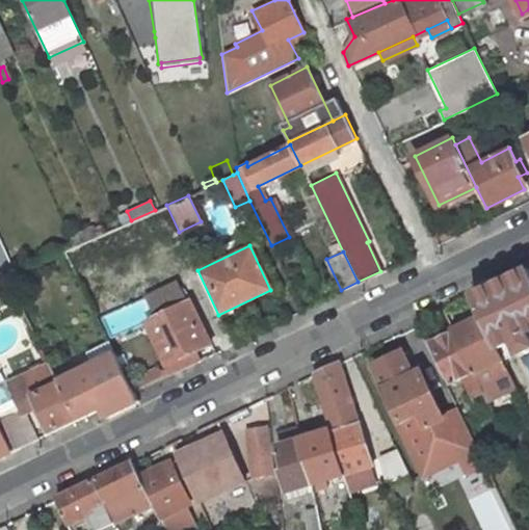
[(528,337),(527,333),(528,330),(528,269),(528,268),(471,296),(480,317),(496,347),(510,340),(518,354),(528,348),(528,337)]
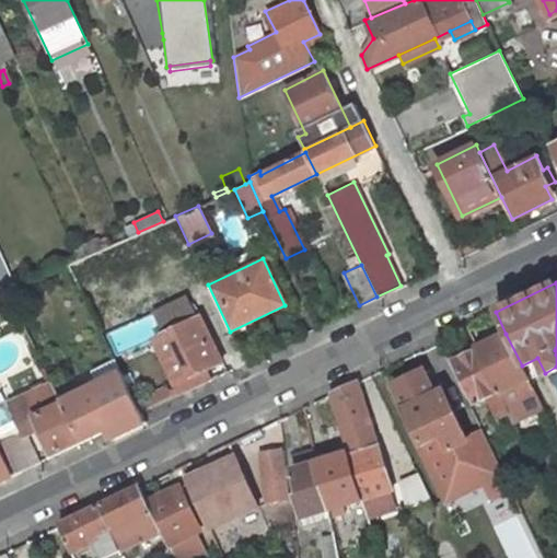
[(178,393),(210,378),(206,368),(221,361),(199,316),(160,335),(152,339),(178,393)]
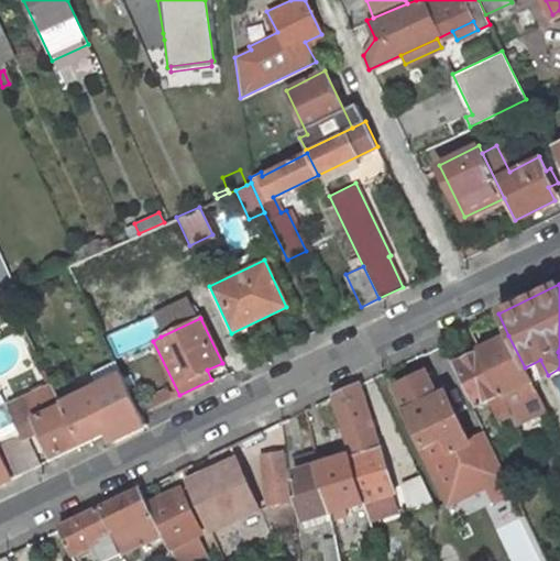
[(508,336),(479,351),(509,415),(514,424),(545,409),(525,367),(508,336)]
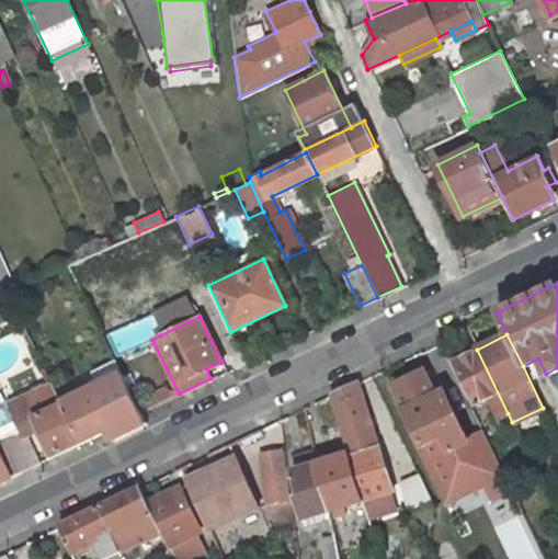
[(498,419),(508,413),(477,350),(453,361),(475,405),(488,399),(498,419)]
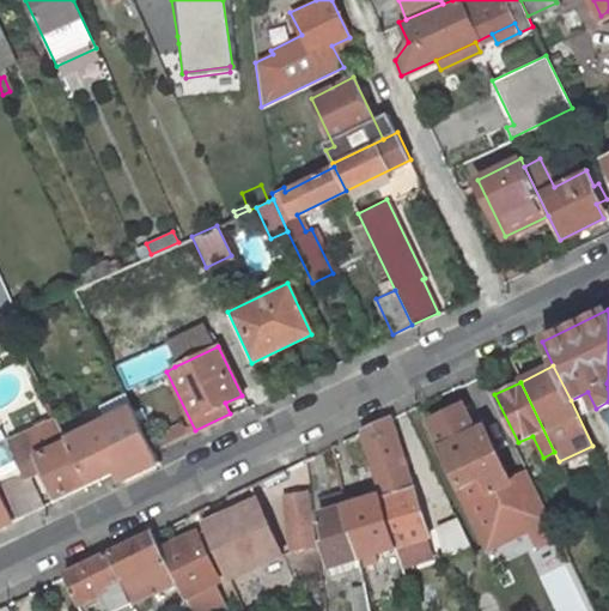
[(125,392),(99,404),(105,418),(131,406),(125,392)]
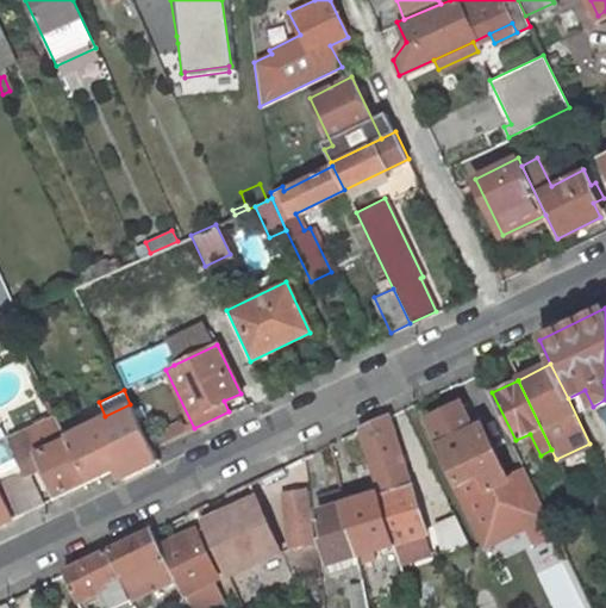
[(533,541),(554,531),(550,525),(545,516),(545,515),(522,466),(505,475),(481,425),(473,428),(460,402),(420,419),(447,476),(442,478),(481,546),(525,525),(533,541)]
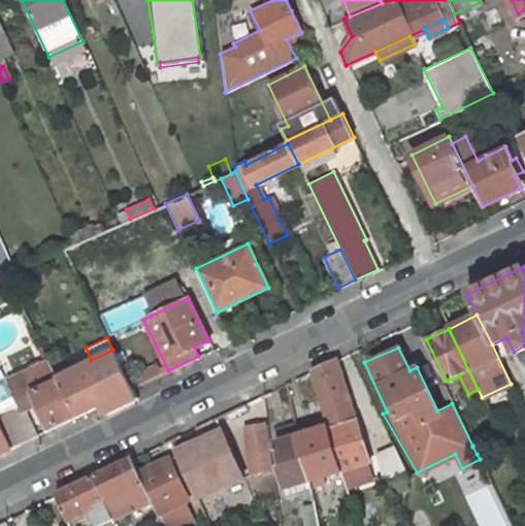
[(57,376),(75,416),(99,404),(103,413),(136,397),(112,350),(91,360),(57,376)]
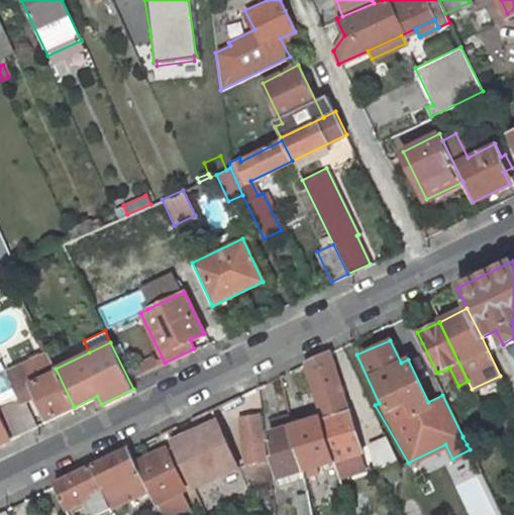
[(328,351),(303,363),(311,389),(315,404),(319,417),(321,416),(348,408),(328,351)]
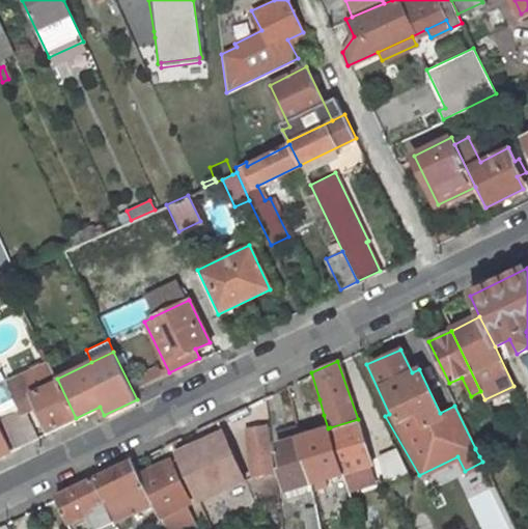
[(49,363),(0,385),(0,424),(11,449),(36,437),(22,407),(30,402),(31,407),(36,405),(49,430),(76,418),(57,379),(49,363)]
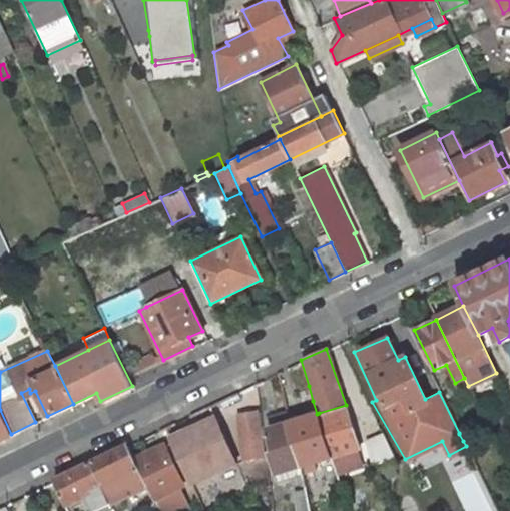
[(301,360),(287,367),(294,392),(302,389),(309,386),(301,360)]
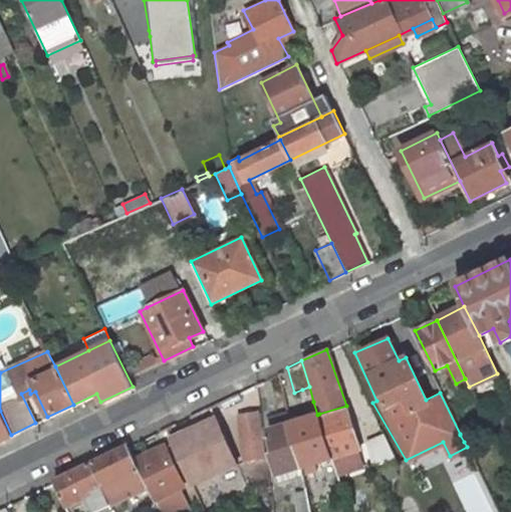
[(313,402),(309,387),(302,390),(306,404),(313,402)]
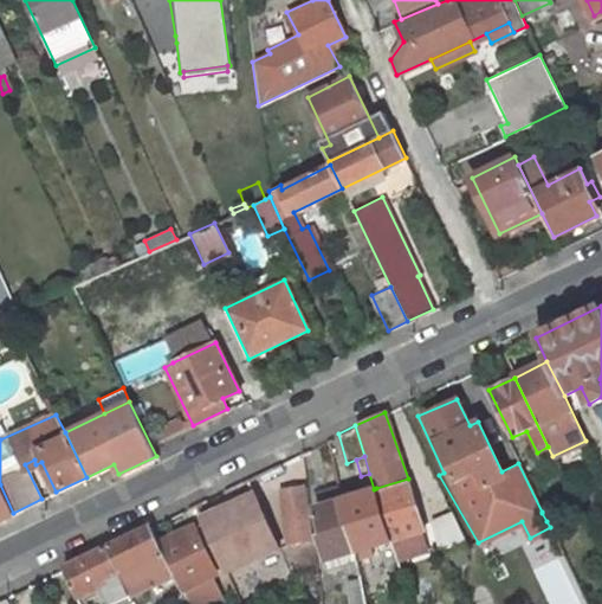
[(408,479),(376,488),(392,539),(396,538),(419,531),(424,529),(408,479)]
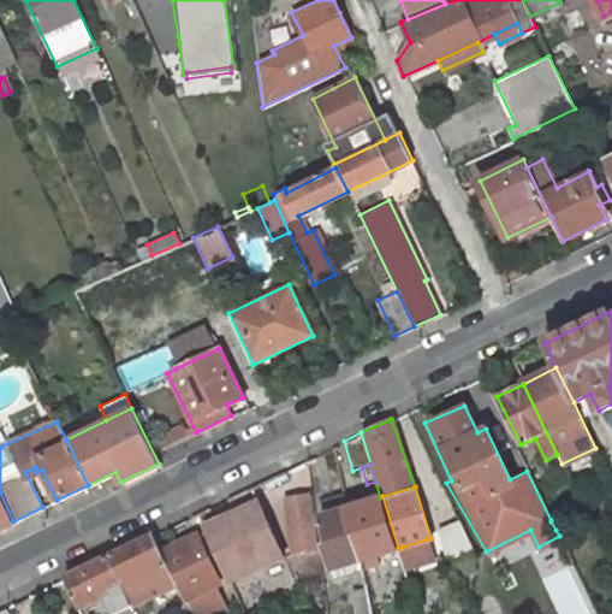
[(0,527),(13,521),(0,493),(0,527)]
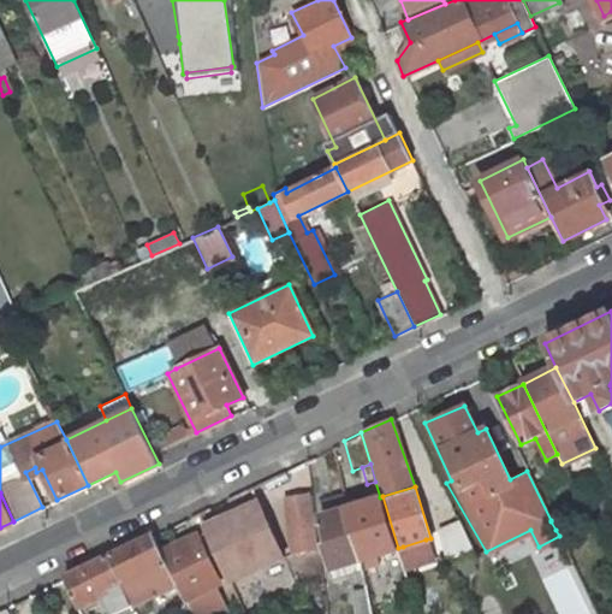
[(320,500),(324,514),(348,507),(344,493),(320,500)]
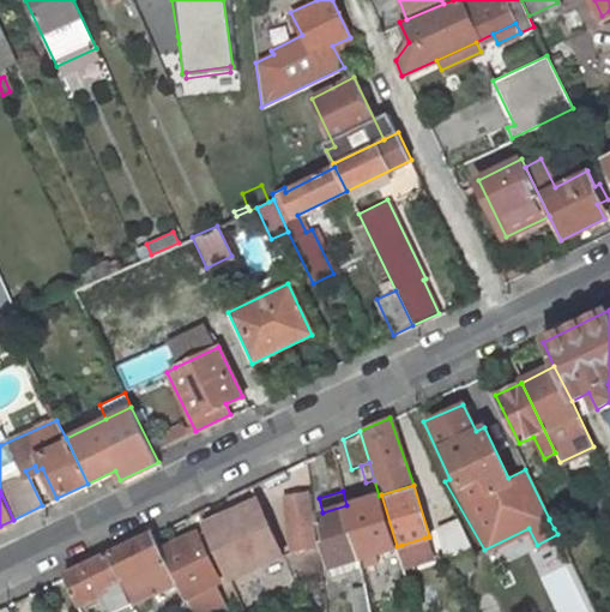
[(290,550),(314,541),(306,492),(282,496),(290,550)]
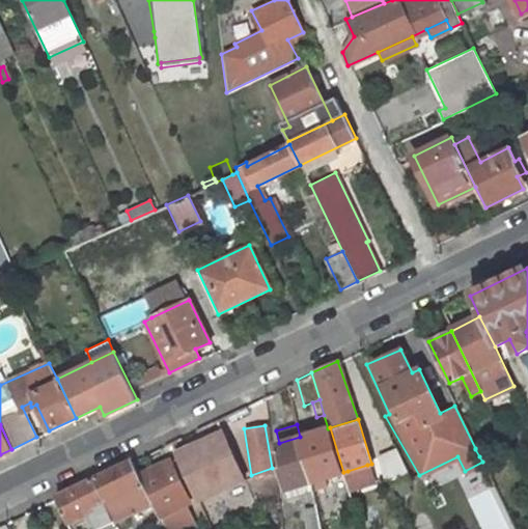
[(328,428),(300,437),(313,482),(321,479),(323,485),(328,484),(326,478),(343,472),(330,427),(328,428)]
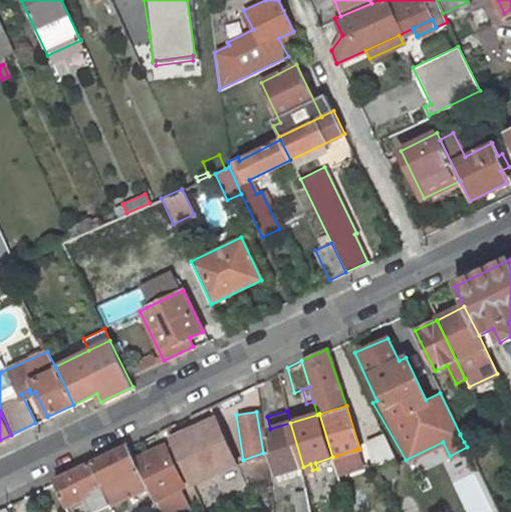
[(235,464),(215,418),(169,439),(190,484),(235,464)]
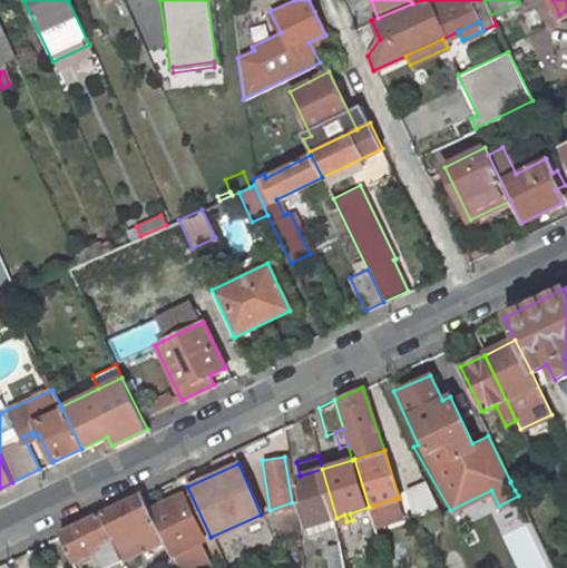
[(304,527),(336,518),(322,469),(300,476),(297,477),(304,499),(301,500),(305,515),(301,516),(304,527)]
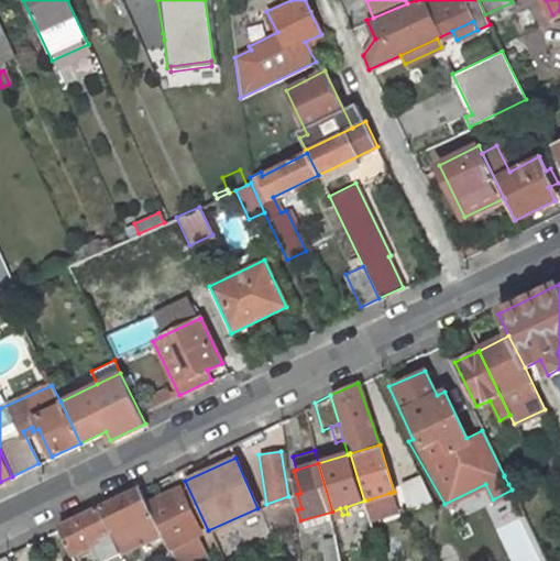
[(420,475),(399,484),(407,510),(434,503),(420,475)]
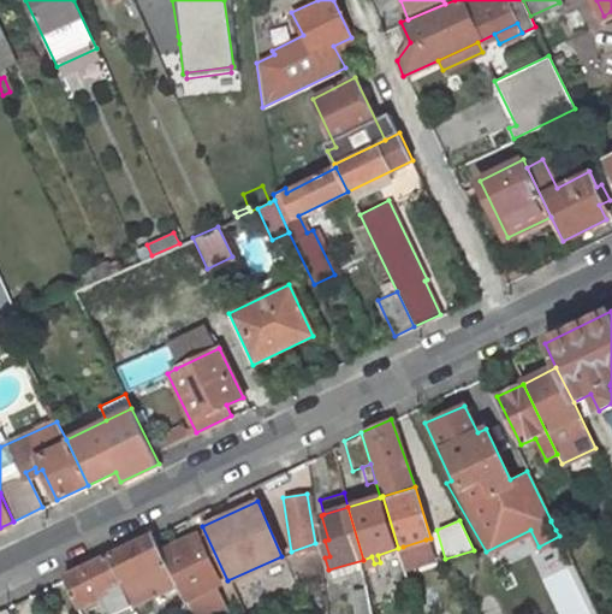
[(160,550),(153,533),(110,555),(132,606),(177,584),(160,550)]
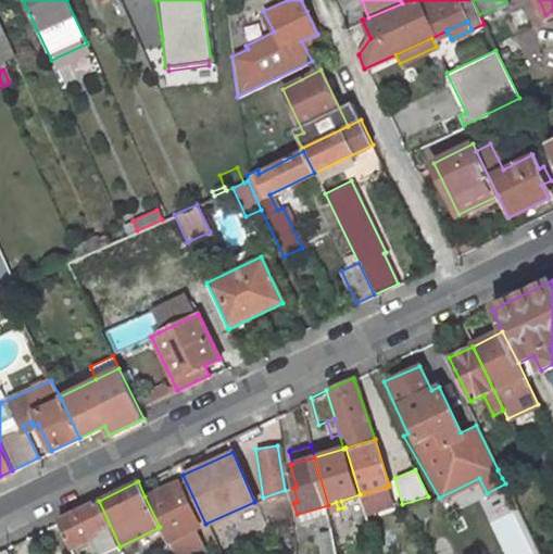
[(175,481),(145,496),(160,527),(168,545),(173,553),(197,553),(203,552),(193,532),(198,529),(175,481)]
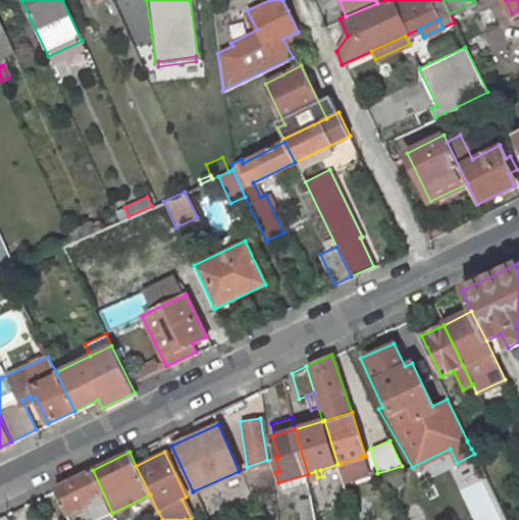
[(366,473),(361,457),(342,463),(347,479),(366,473)]
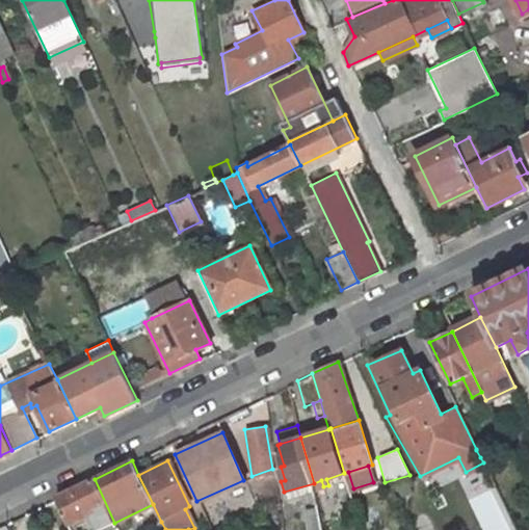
[(95,479),(55,498),(68,524),(84,515),(90,529),(96,529),(114,523),(95,479)]
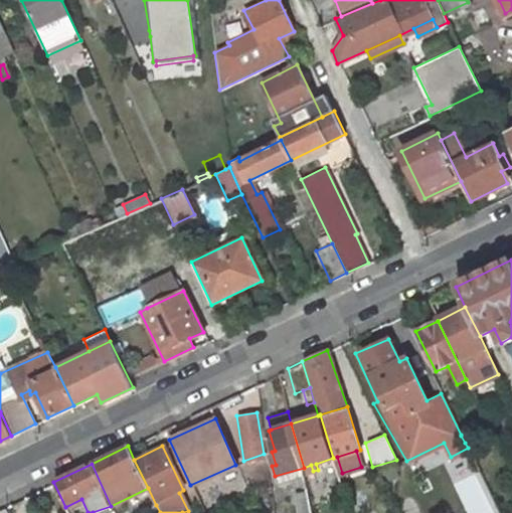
[(294,493),(297,512),(310,512),(306,491),(294,493)]
